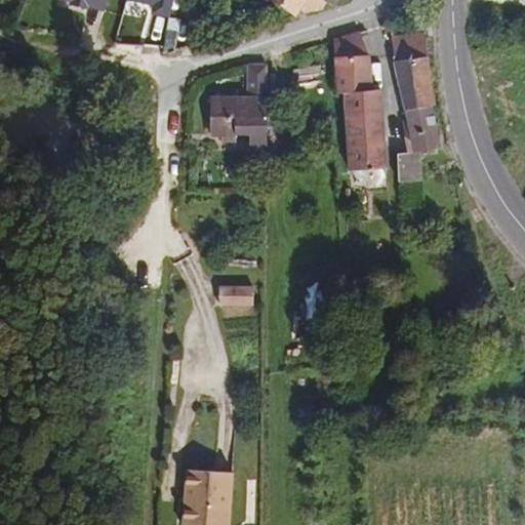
[(39,0),(105,13),(107,0),(39,0)]
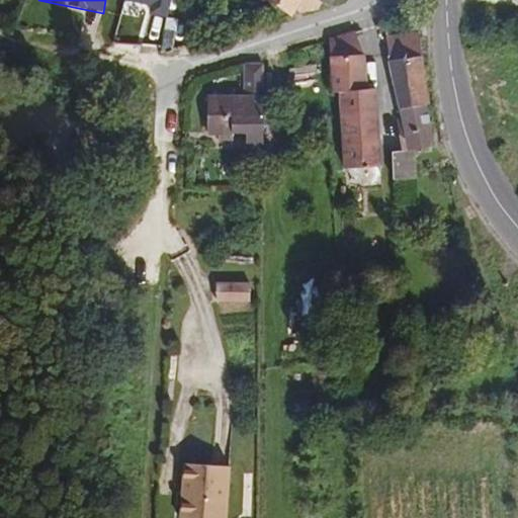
[(163,0),(118,0),(118,4),(160,13),(163,0)]
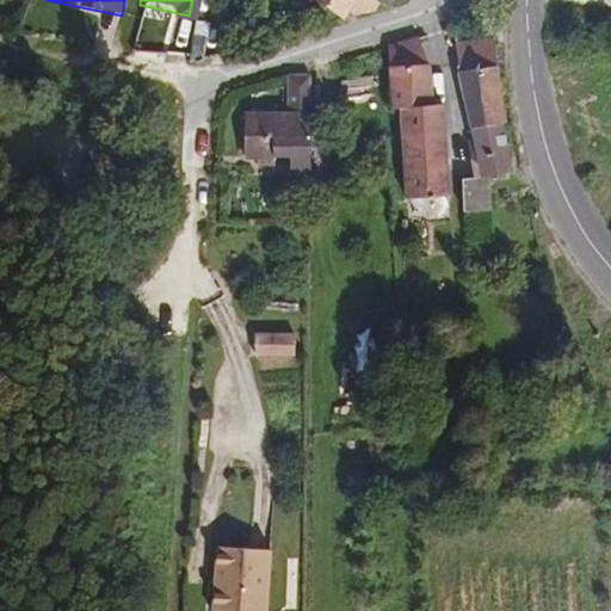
[(309,0),(339,25),(374,13),(360,0),(309,0)]
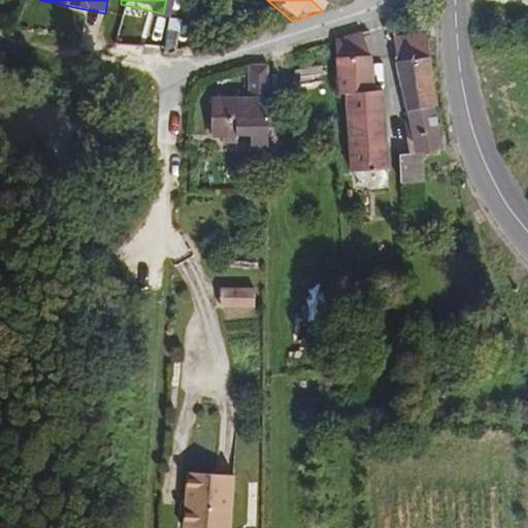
[(311,0),(323,11),(325,12),(329,2),(334,6),(338,0),(311,0)]
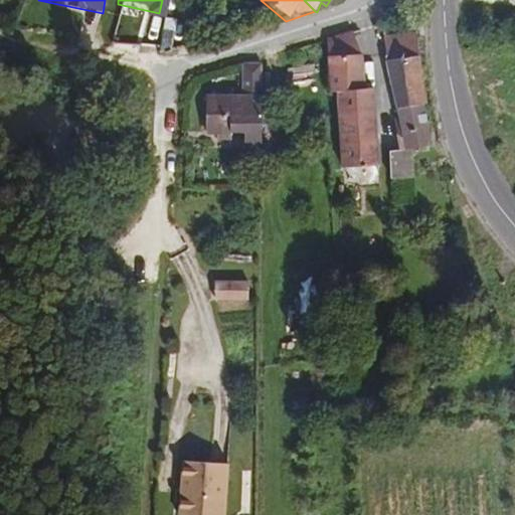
[(177,18),(166,16),(162,33),(174,36),(177,18)]
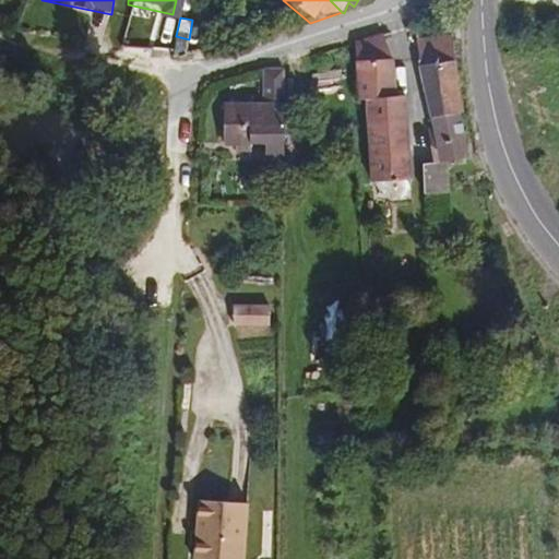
[(460,114),(465,113),(449,32),(421,38),(420,70),(430,118),(460,114)]
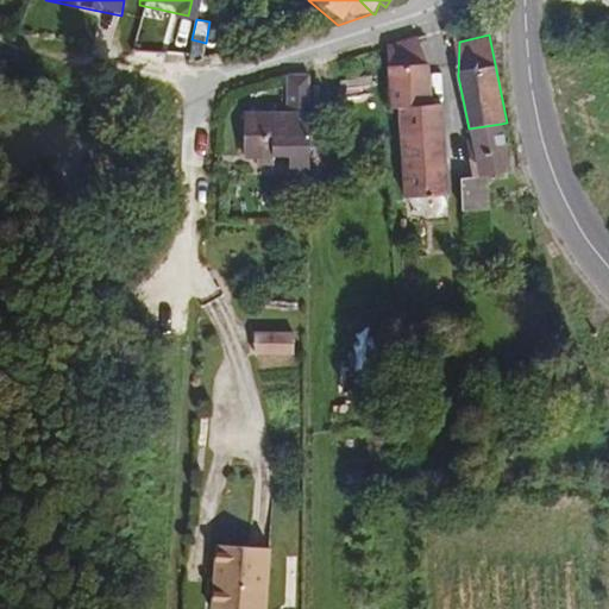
[(424,58),(420,37),(383,43),(393,114),(399,113),(402,133),(447,127),(444,100),(435,101),(429,57),(424,58)]
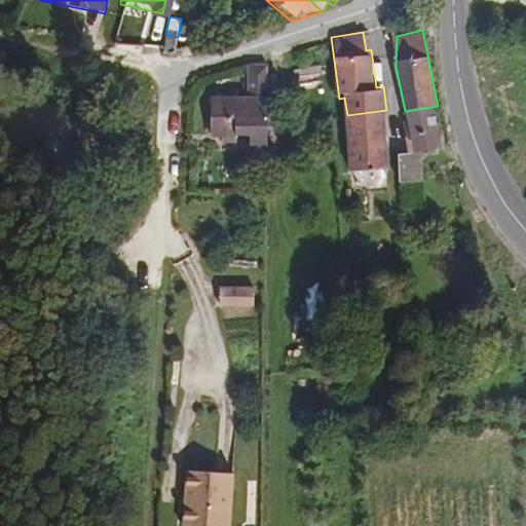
[(268,97),(268,60),(251,64),(249,97),(268,97)]
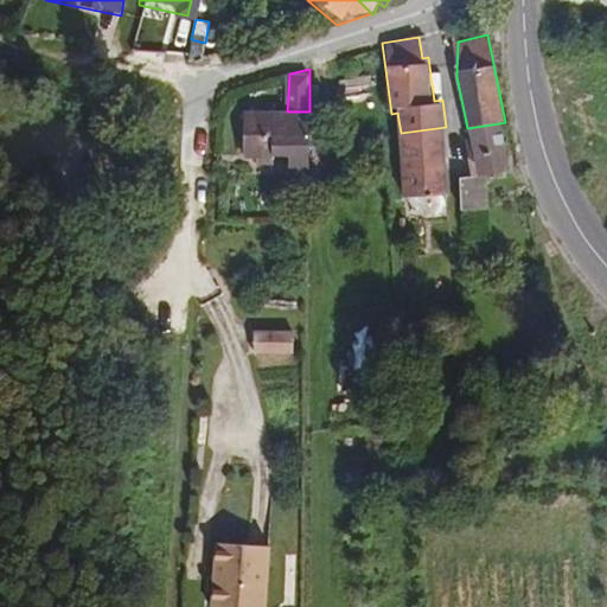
[(310,174),(310,112),(287,112),(244,110),(244,153),(257,154),(257,160),(273,160),(273,153),(291,153),(291,174),(310,174)]
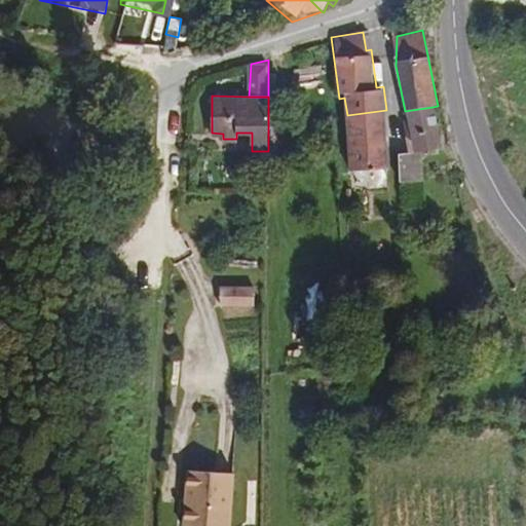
[(442,148),(433,107),(405,111),(407,122),(404,124),(409,153),(399,156),(403,177),(403,184),(427,180),(424,151),(442,148)]
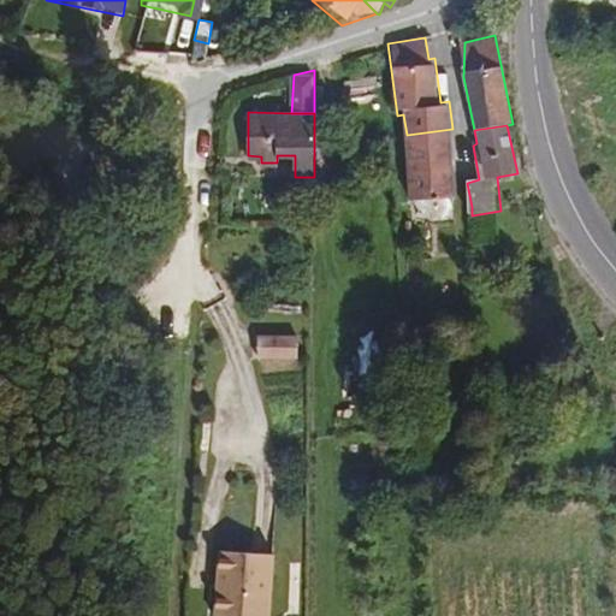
[(454,196),(452,129),(407,135),(409,199),(454,196)]
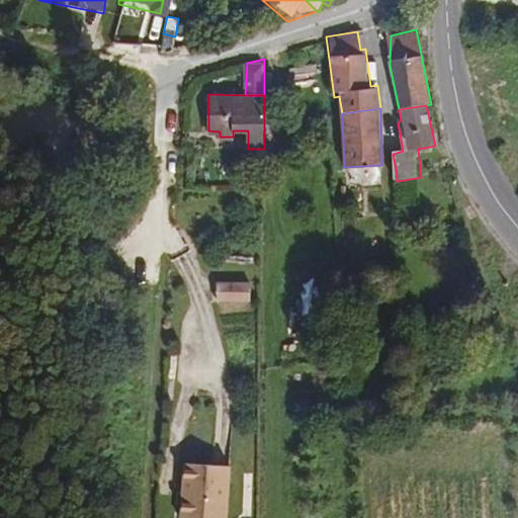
[(497,152),(502,160),(508,156),(503,148),(497,152)]
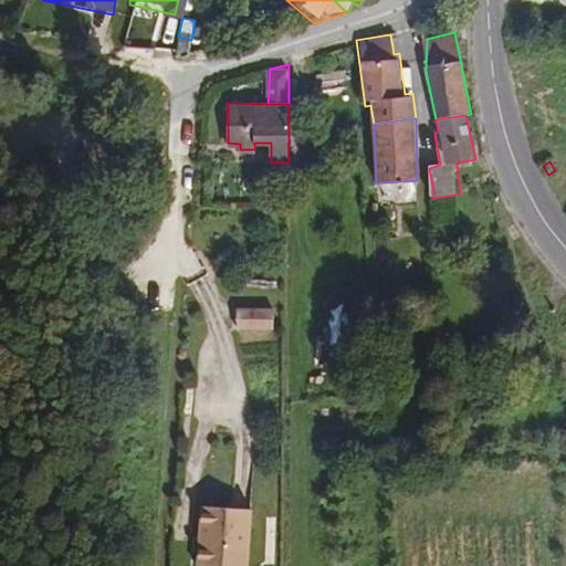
[(279,289),(279,280),(239,280),(239,289),(279,289)]
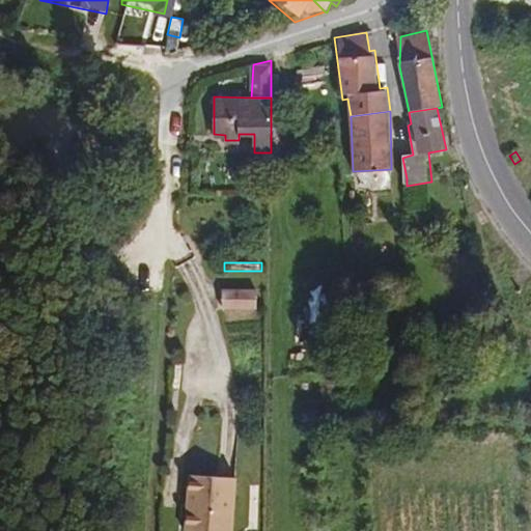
[(225,290),(223,308),(257,308),(257,290),(225,290)]
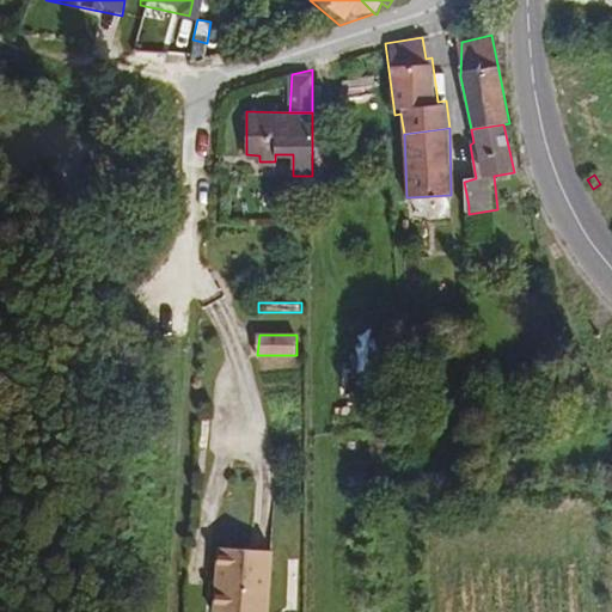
[(258,551),(220,549),(216,611),(271,611),(275,552),(258,551)]
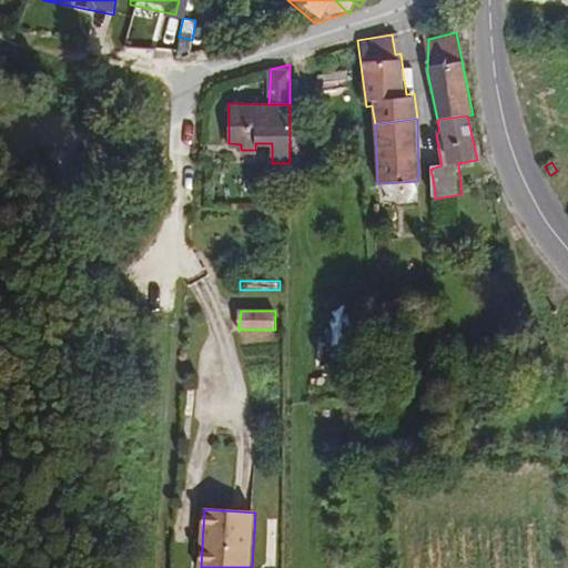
All buildings are outlined.
